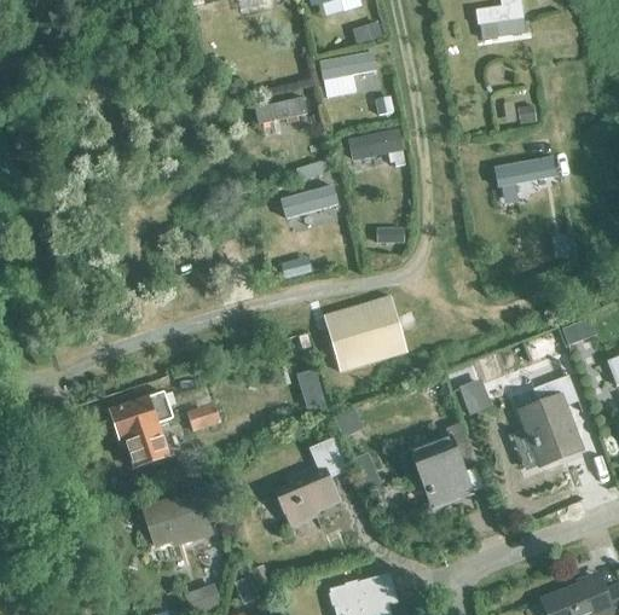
[(525,32),(520,0),(501,0),(502,5),(475,10),(478,23),(480,23),(481,38),(525,32)]
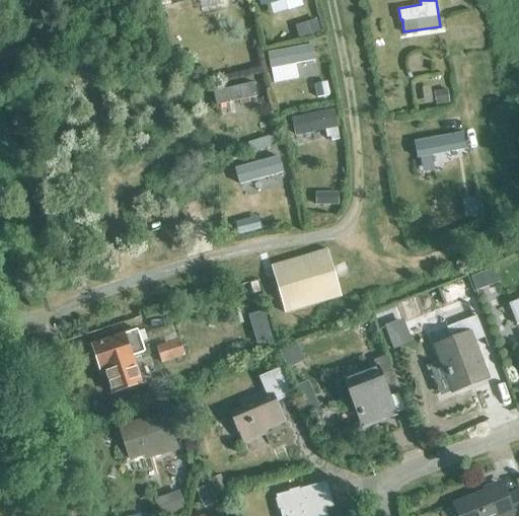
[(213,89),(217,103),(257,94),(254,80),(213,89)]
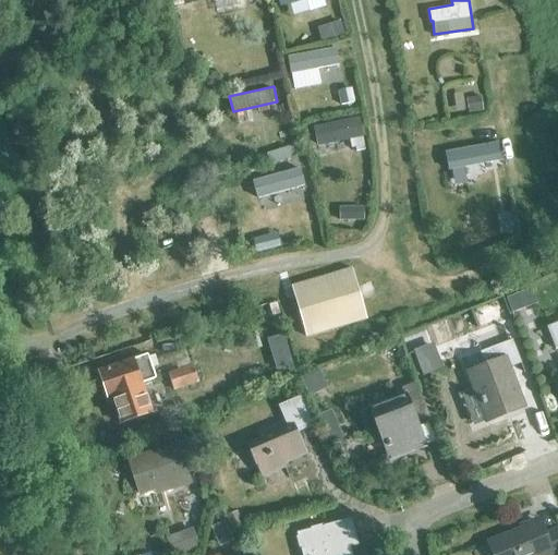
[(499,149),(459,156),(461,170),(488,165),(490,173),(495,173),(495,177),(504,176),(499,149)]
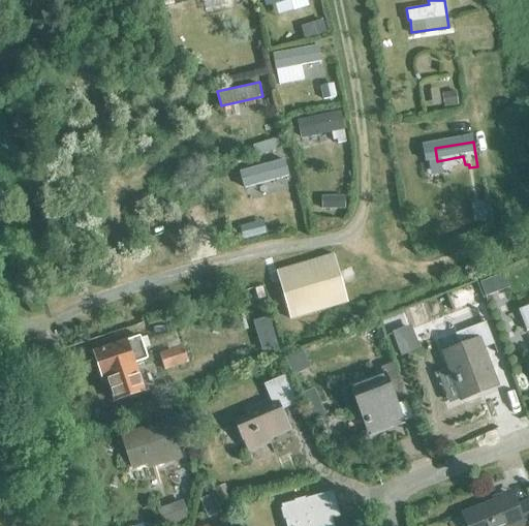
[(276,268),(290,317),(348,301),(334,251),(276,268)]
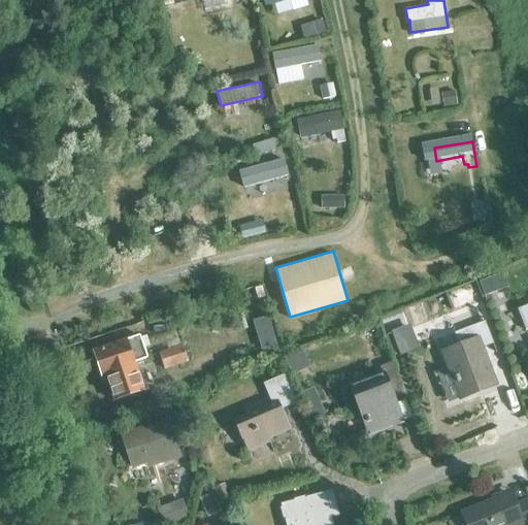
[(527,303),(519,307),(527,327),(527,326),(527,303)]
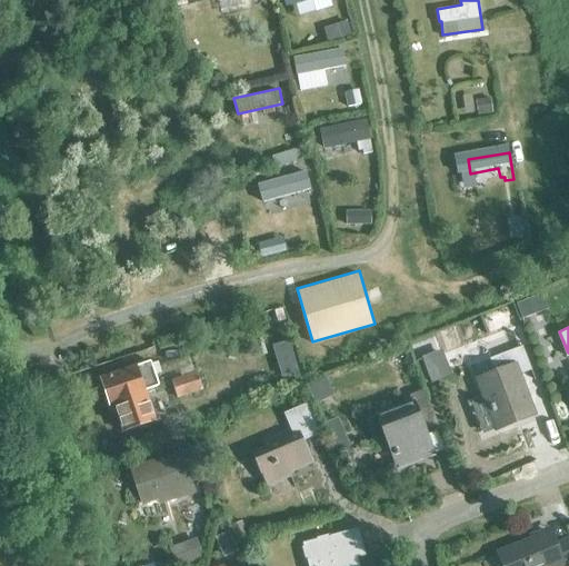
[(478,378),(497,427),(535,413),(520,374),(533,369),(523,345),(491,357),(497,371),(478,378)]
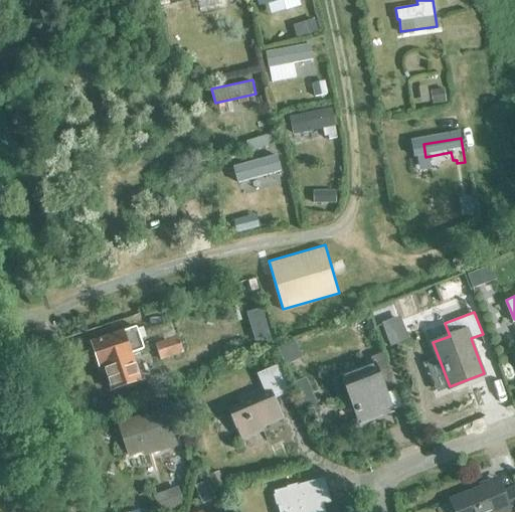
[(133,348),(145,344),(138,323),(127,327),(126,325),(92,336),(100,361),(104,360),(111,384),(141,375),(133,348)]
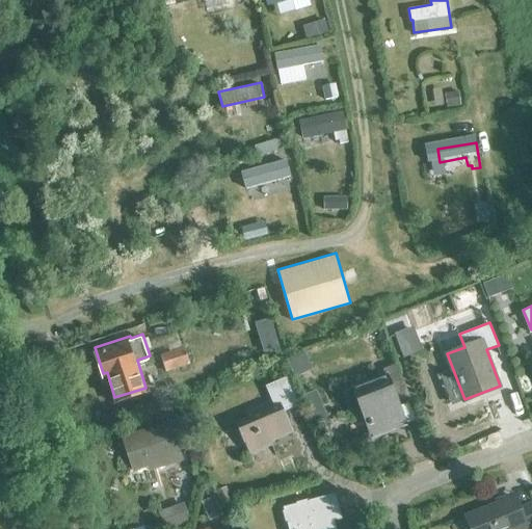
[(184,345),(182,346),(180,339),(165,343),(166,346),(159,348),(165,370),(189,363),(184,345)]
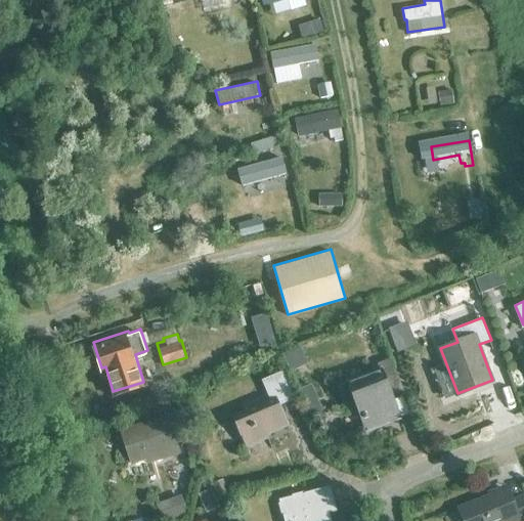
[(370,428),(400,417),(391,393),(403,388),(392,357),(378,362),(381,368),(347,382),(355,401),(359,400),(370,428)]
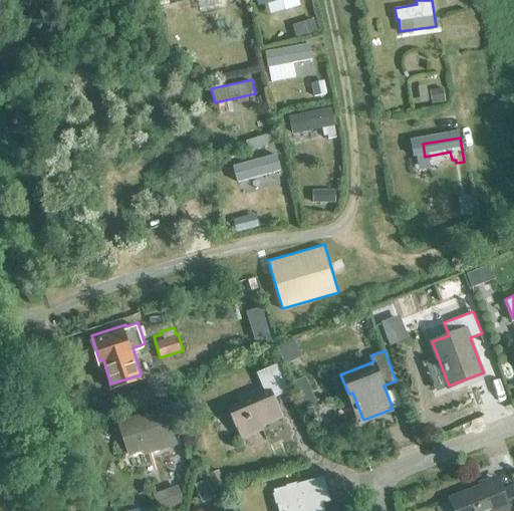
[(227,407),(240,438),(262,428),(261,426),(282,417),(273,397),(292,389),(280,361),(256,371),(264,391),(227,407)]
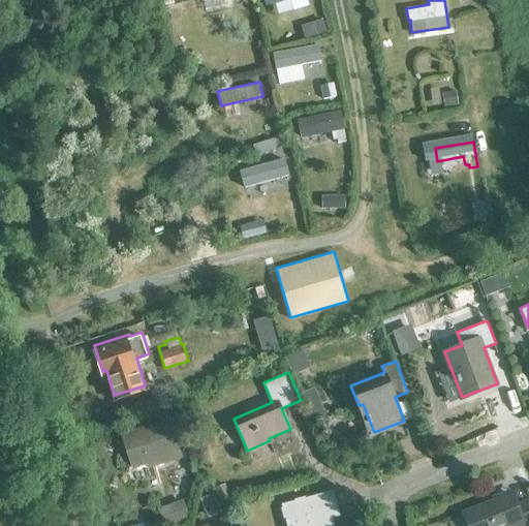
[(169,401),(151,408),(154,416),(173,410),(169,401)]
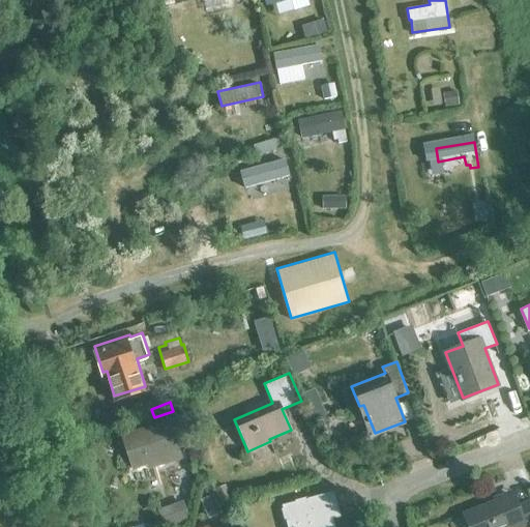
[(165,463),(181,457),(169,420),(122,436),(133,467),(163,457),(165,463)]
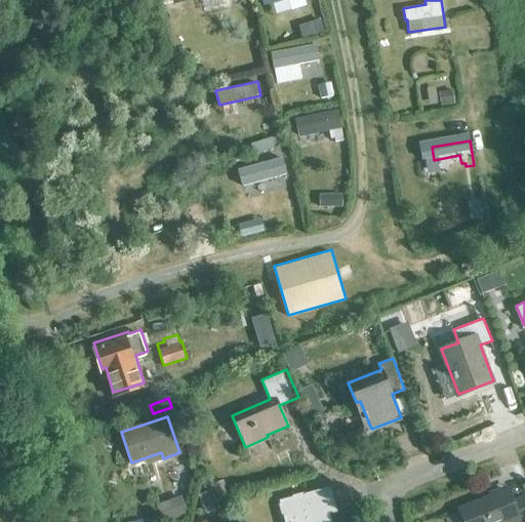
[(330,521),(325,502),(332,499),(328,486),(279,499),(284,521),(330,521)]
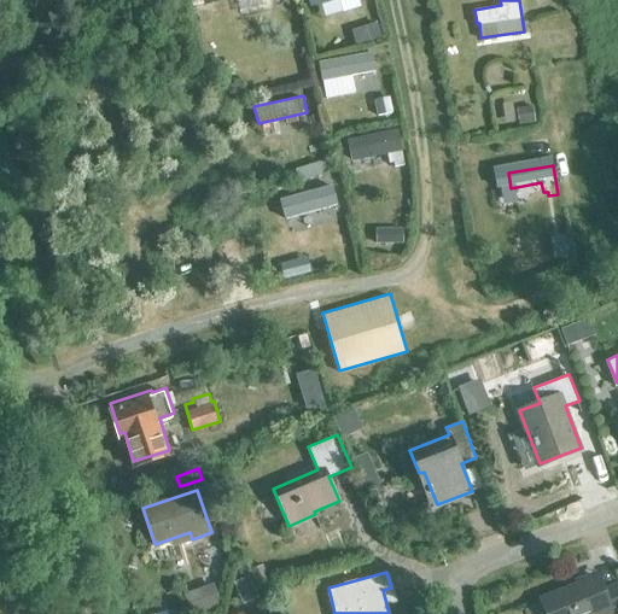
[(617,613),(617,583),(604,589),(599,576),(542,598),(548,613),(611,613),(613,613),(612,613),(617,613)]
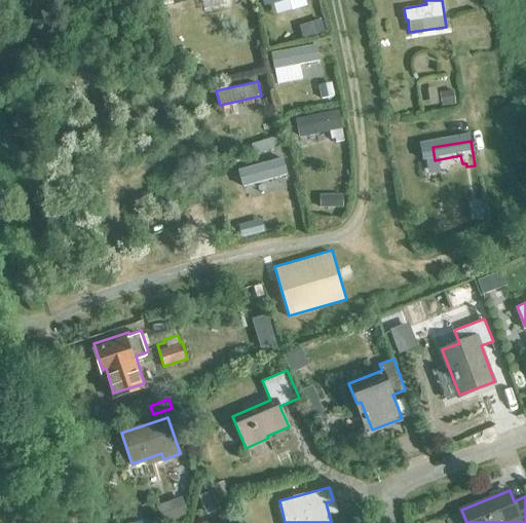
[(189,513),(182,494),(156,502),(163,521),(189,513)]
